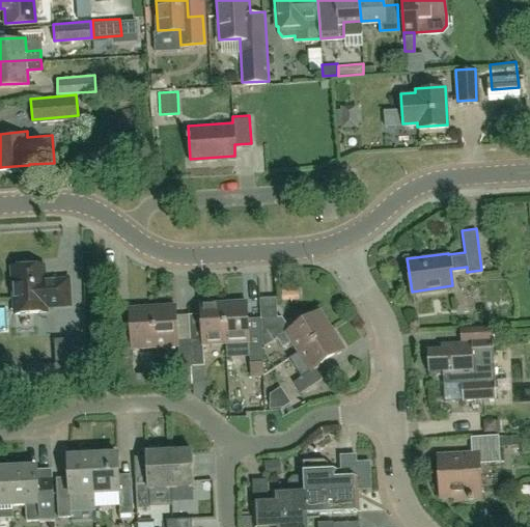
[(37,325),(36,309),(46,308),(45,304),(70,302),(67,277),(53,278),(53,280),(44,281),(43,262),(11,265),(14,310),(15,310),(16,326),(23,330),(31,330),(37,325)]
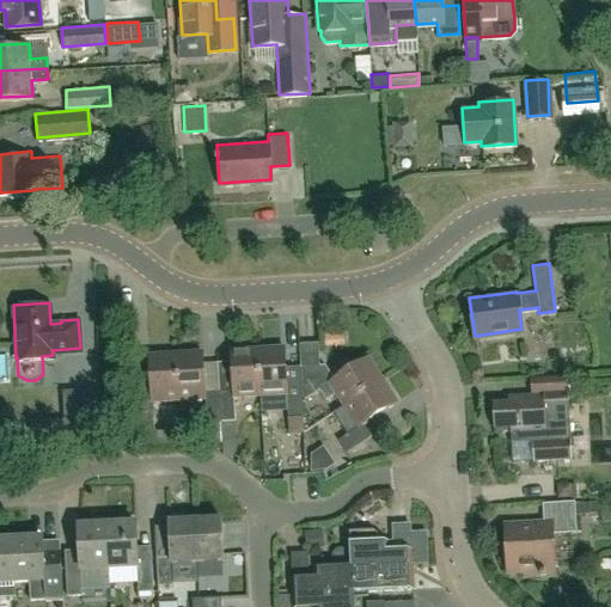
[(298,366),(283,367),(282,343),(255,345),(258,393),(285,392),(287,415),(288,431),(303,430),(301,414),(300,398),(298,366)]
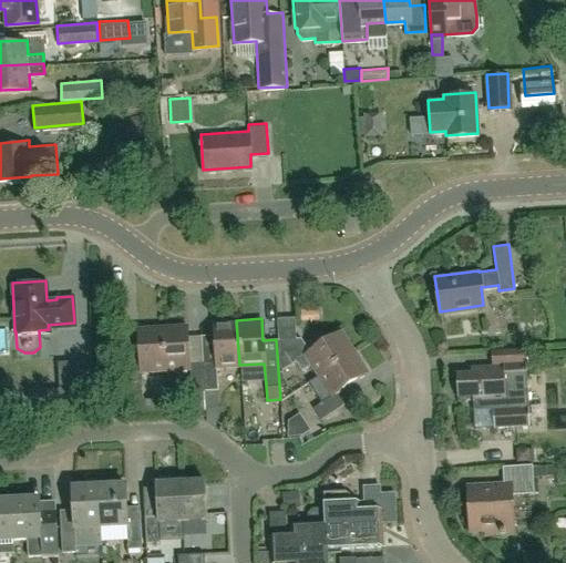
[(239,365),(236,320),(213,321),(216,359),(202,359),(204,388),(216,388),(215,367),(239,365)]
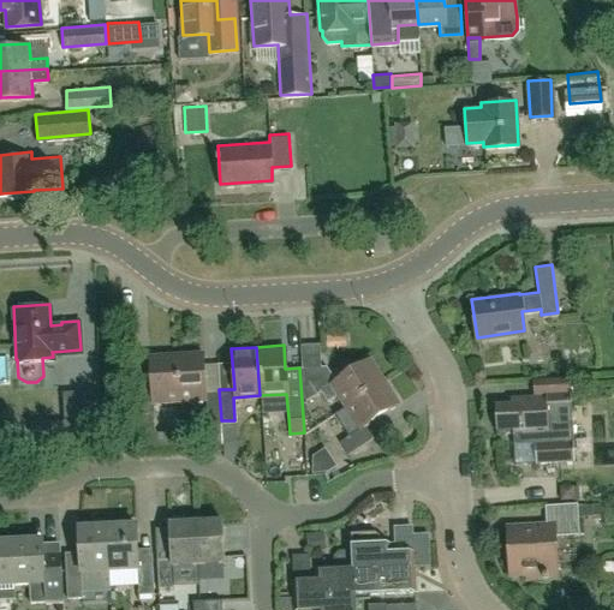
[(221,420),(219,389),(206,390),(202,350),(176,351),(178,400),(204,399),(206,422),(221,420)]
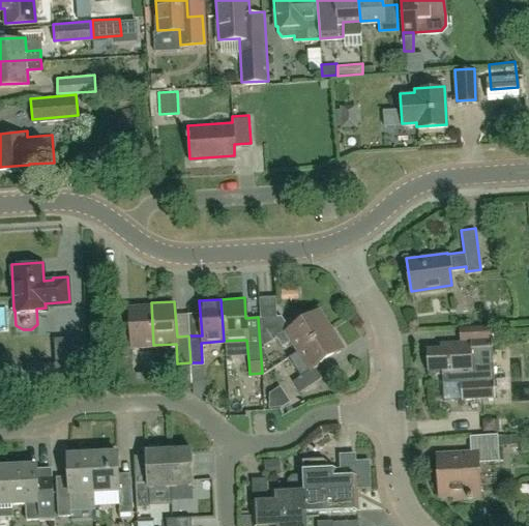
[(153,345),(151,302),(127,304),(130,340),(117,340),(119,368),(131,367),(130,347),(153,345)]
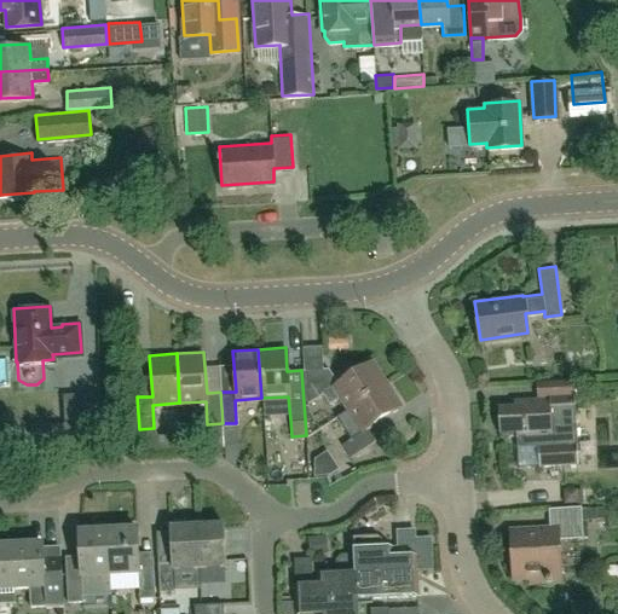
[(339,395),(346,406),(386,381),(371,358),(336,381),(327,366),(301,366),(301,370),(304,403),(322,391),(329,401),(339,395)]
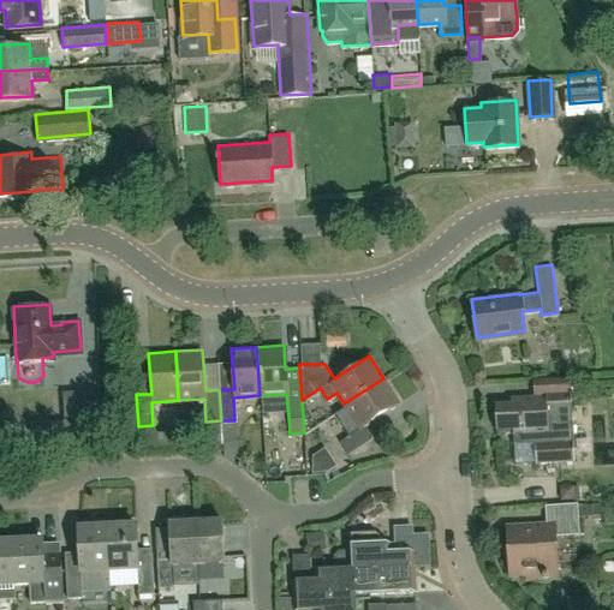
[(494,402),(496,429),(512,428),(513,442),(534,441),(535,461),(574,459),(573,444),(574,444),(572,420),(570,389),(568,389),(567,376),(531,378),(532,394),(510,395),(510,401),(494,402)]
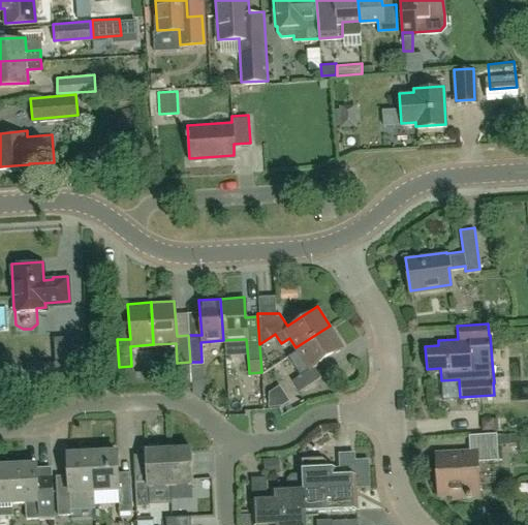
[(342,344),(330,326),(296,347),(308,366),(290,377),(299,389),(320,374),(313,364),(342,344)]
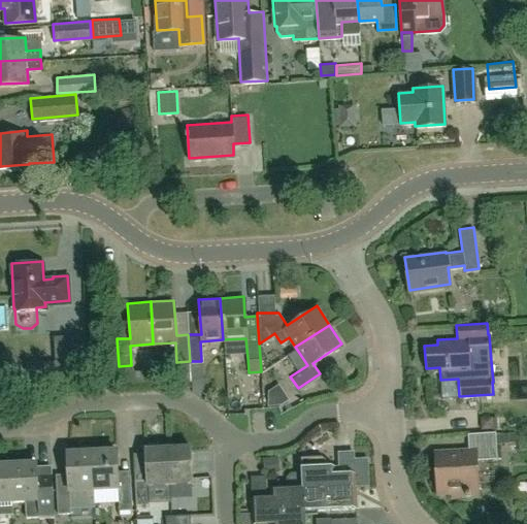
[(190,381),(189,362),(174,363),(175,381),(190,381)]
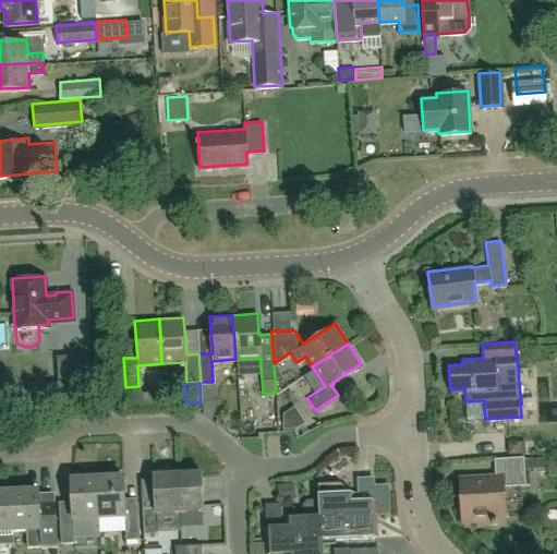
[(504,485),(524,484),(523,454),(493,456),(494,473),(486,473),(486,477),(475,478),(475,476),(458,477),(460,519),(475,518),(475,524),(492,522),(492,524),(496,524),(496,522),(506,521),(504,485)]
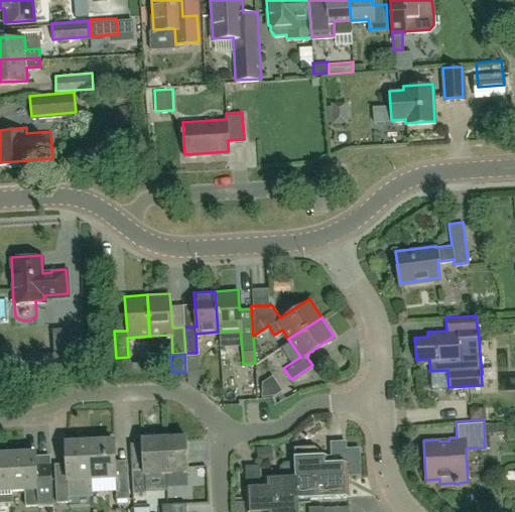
[(165,472),(187,470),(185,435),(163,436),(165,472)]
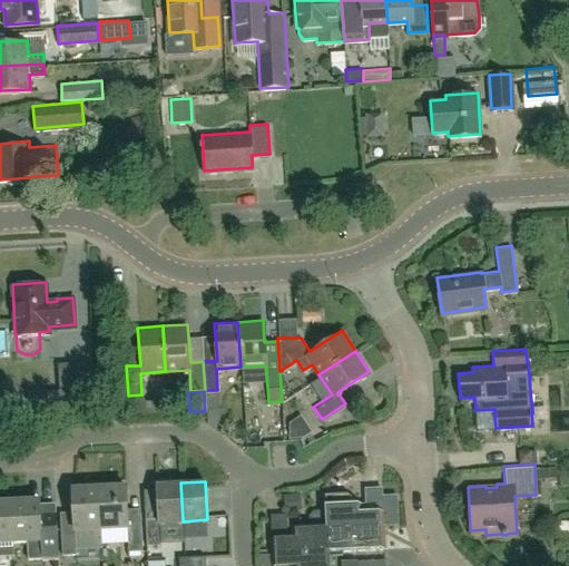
[(183,521),(180,482),(156,484),(158,516),(145,517),(146,544),(160,543),(159,523),(183,521)]
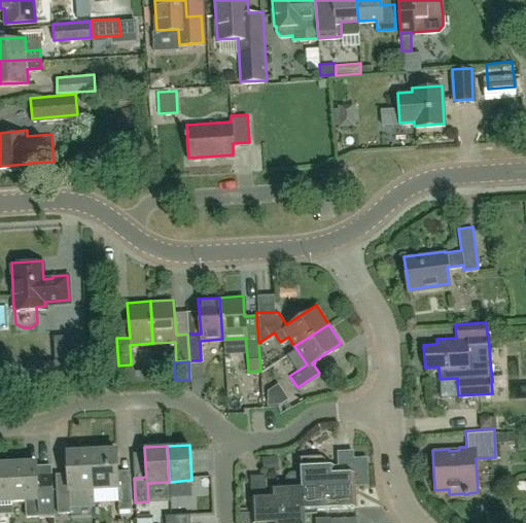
[(91,449),(94,487),(116,485),(117,508),(131,507),(129,468),(116,469),(115,448),(91,449)]
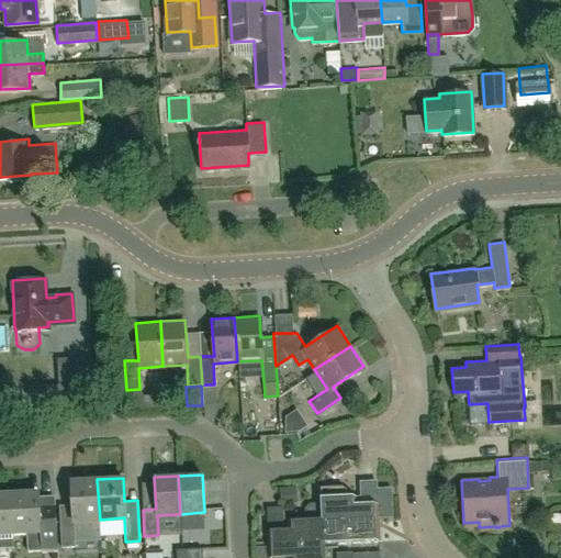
[(100,520),(97,479),(70,481),(73,503),(58,504),(60,545),(75,544),(74,539),(99,538),(99,520),(100,520)]
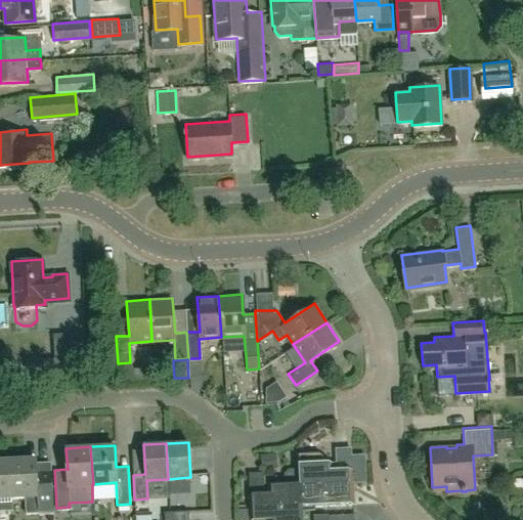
[(277,466),(274,449),(260,451),(262,468),(277,466)]
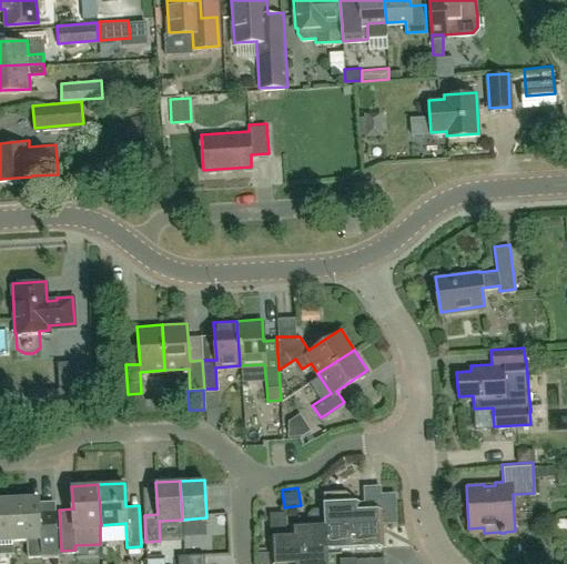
[(324,524),(325,524),(382,522),(381,507),(360,509),(358,500),(348,500),(348,493),(345,490),(323,491),(324,524)]
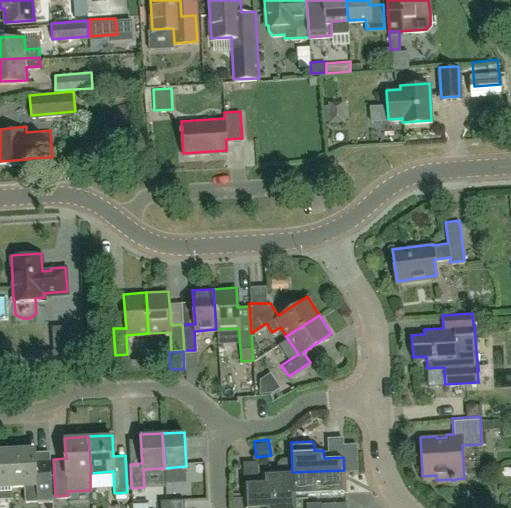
[(25,499),(37,499),(37,500),(51,500),(49,471),(35,472),(34,447),(8,448),(11,485),(24,484),(25,499)]
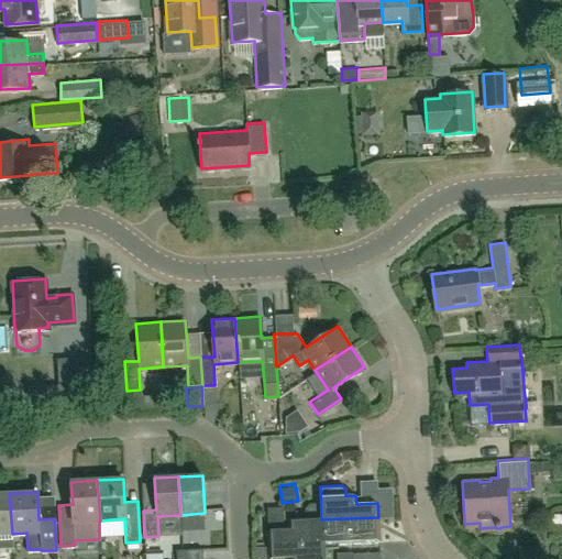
[(0,534),(12,534),(9,493),(0,493),(0,534)]
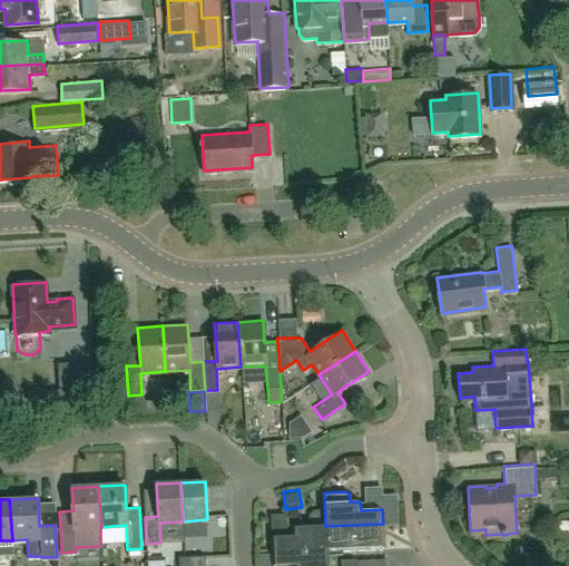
[(293,536),(287,536),(286,511),(270,513),(271,537),(271,552),(327,548),(326,526),(325,526),(292,528),(293,536)]
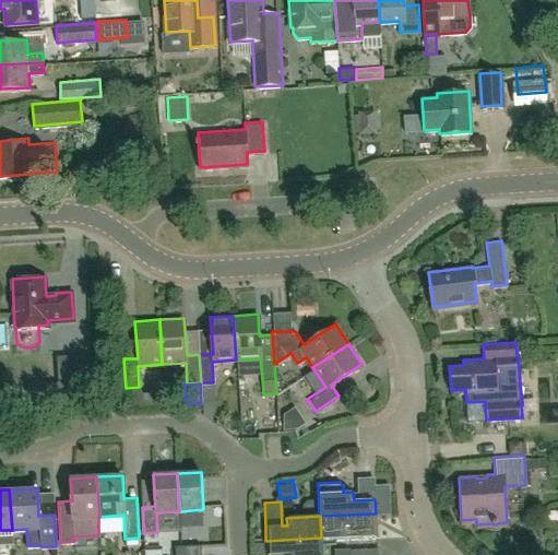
[(320,516),(321,538),(322,538),(377,534),(376,514),(320,516)]
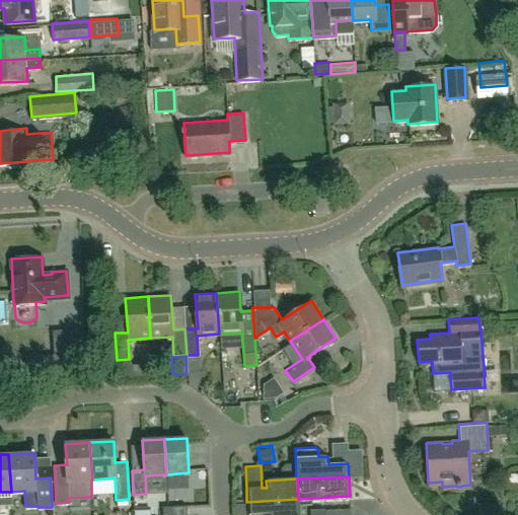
[(268,513),(267,514),(300,514),(299,499),(298,499),(246,502),(247,514),(268,513)]
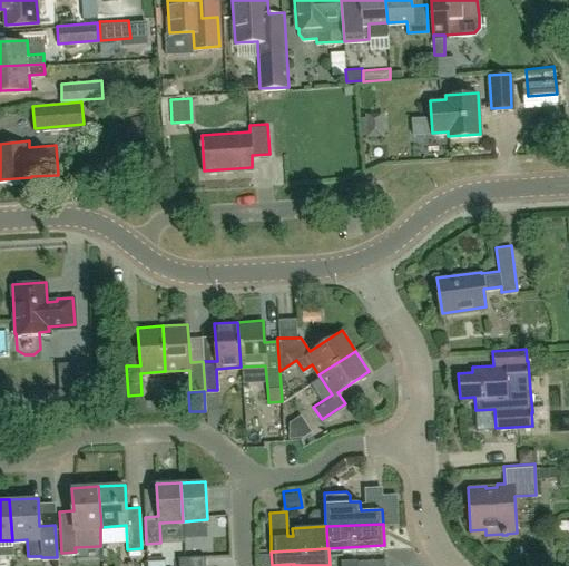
[(178,565),(205,565),(205,554),(178,556),(178,565)]
